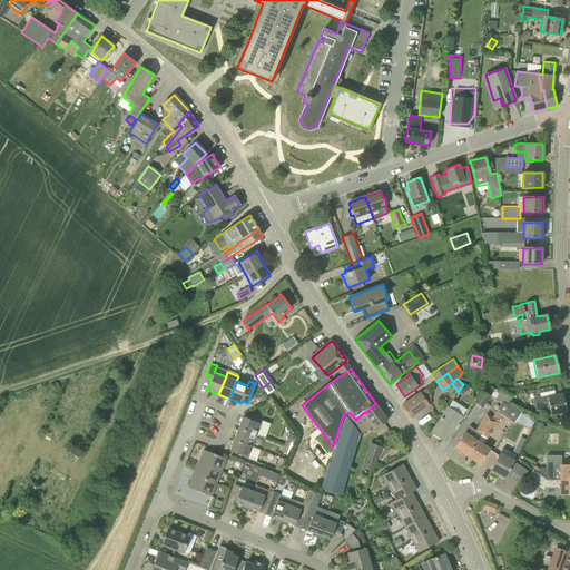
[(464,394),(470,385),(464,383),(463,384),(459,391),(464,394)]
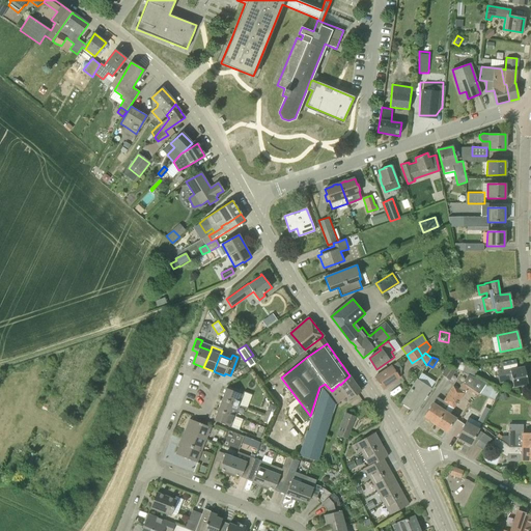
[(463,371),(466,364),(458,361),(454,367),(456,369),(463,371)]
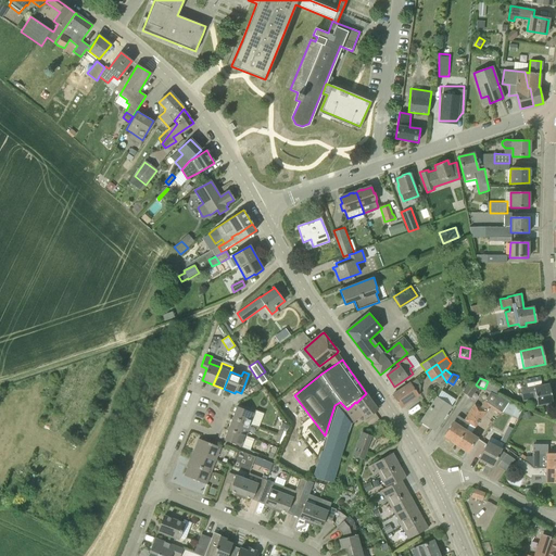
[(474,401),(479,392),(476,391),(478,387),(476,384),(470,380),(463,392),(474,401)]
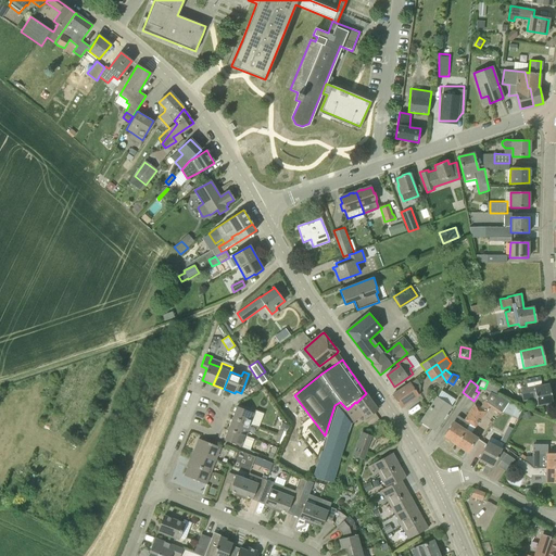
[(496,395),(500,388),(488,381),(484,389),(490,392),(496,395)]
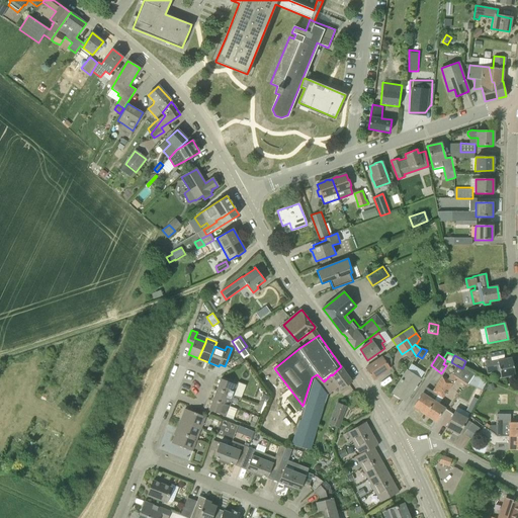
[(373,379),(390,368),(382,357),(365,368),(373,379)]
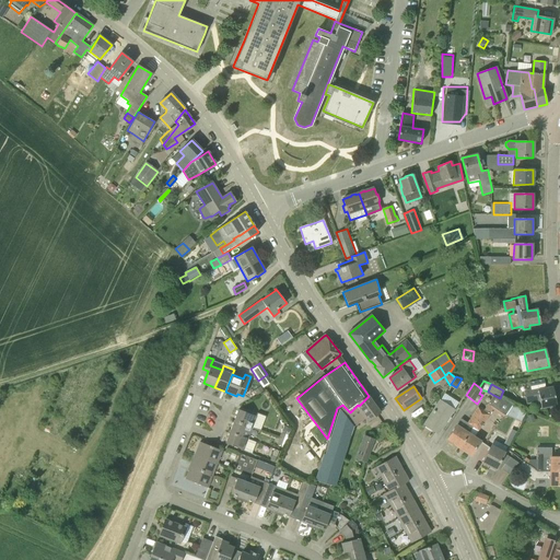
[(557,405),(553,387),(538,391),(538,388),(524,391),(526,405),(540,401),(541,408),(557,405)]
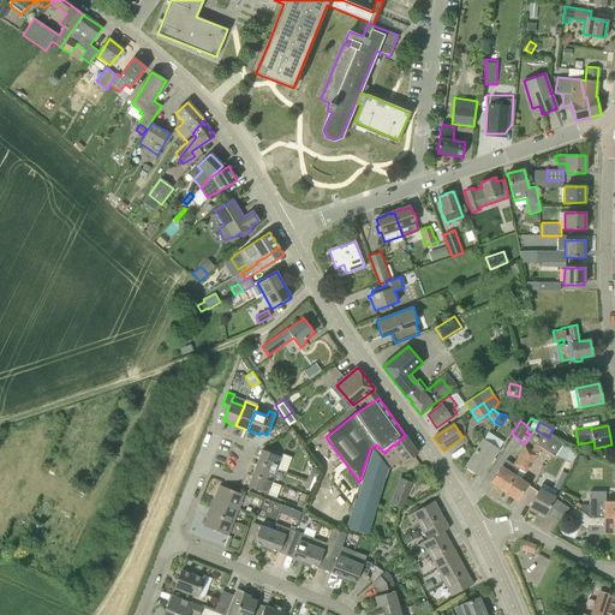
[(565,443),(549,437),(542,434),(531,451),(505,493),(517,501),(529,484),(521,479),(525,473),(538,455),(538,454),(543,448),(559,455),(565,443)]
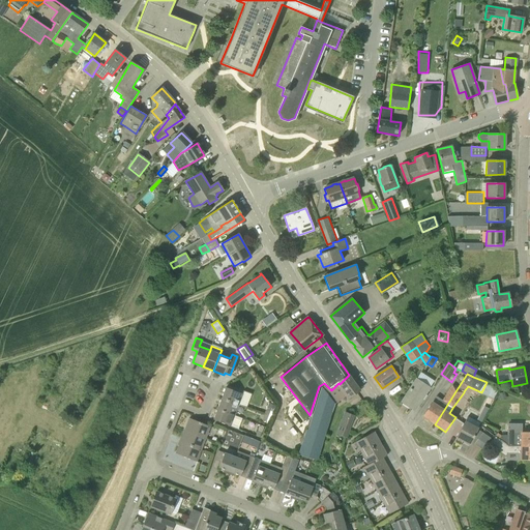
[(360,390),(349,375),(340,384),(339,383),(331,390),(325,384),(321,387),(307,429),(305,429),(297,453),(316,460),(317,457),(319,457),(334,405),(345,396),(348,400),(360,390)]
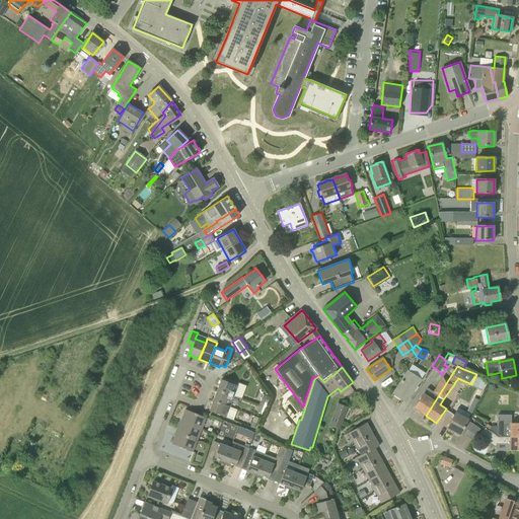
[(406,403),(422,379),(408,370),(391,393),(406,403)]
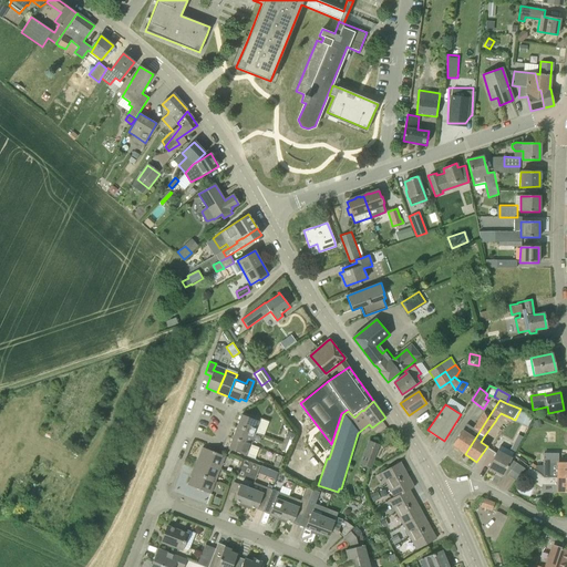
[(529,425),(535,415),(521,409),(515,420),(529,425)]
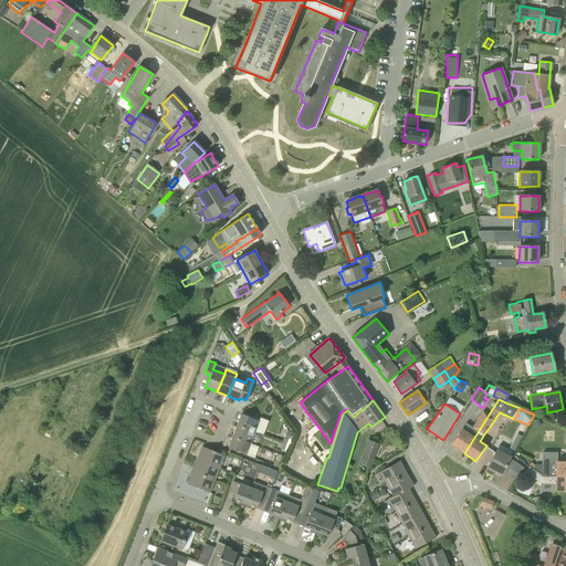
[(464,453),(489,415),(483,411),(472,428),(469,433),(462,429),(452,444),(464,453)]
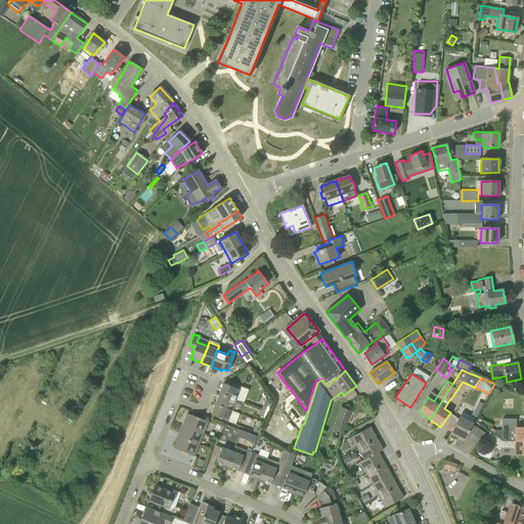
[(235,400),(239,389),(223,383),(219,394),(235,400)]
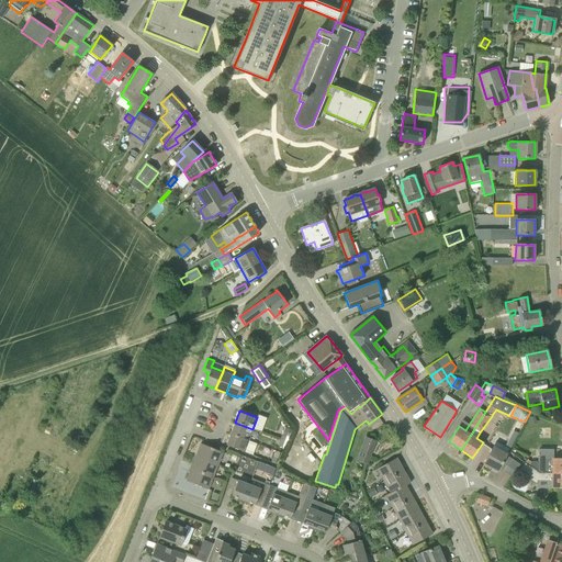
[(531,425),(538,423),(535,414),(528,416),(531,425)]
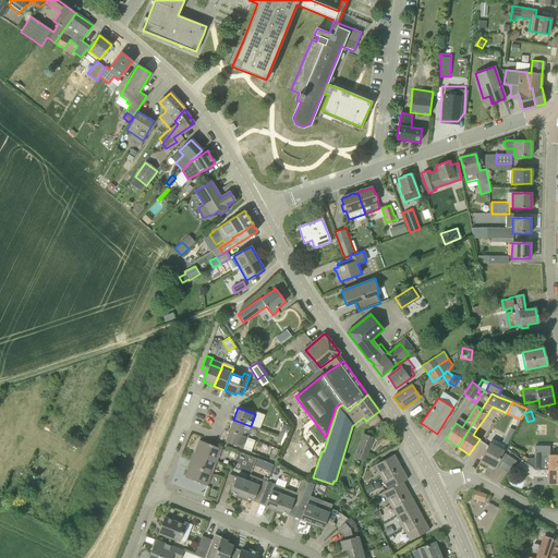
[(247,437),(251,426),(233,420),(229,431),(247,437)]
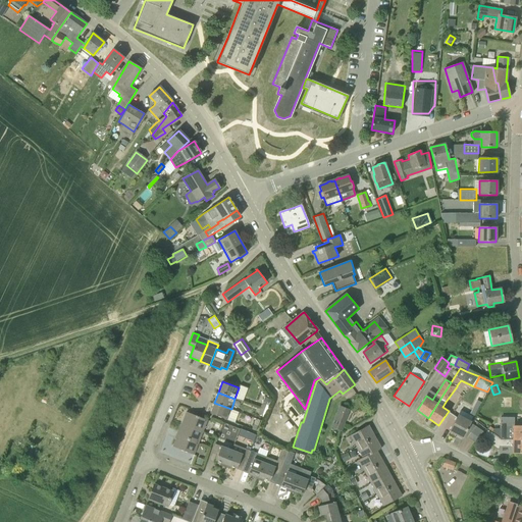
[(480,404),(476,402),(472,409),(476,411),(480,404)]
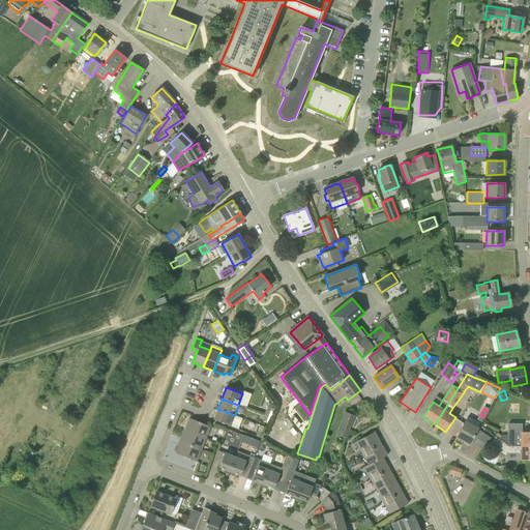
[(230,425),(235,415),(217,409),(213,419),(230,425)]
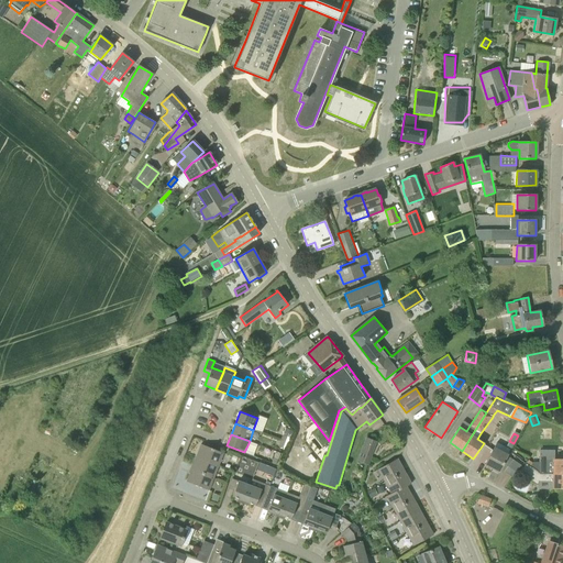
[(368,463),(377,440),(366,435),(357,460),(368,463)]
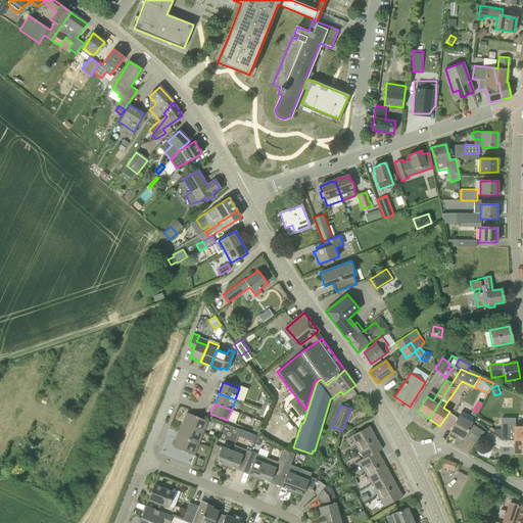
[(464,438),(475,418),(470,416),(462,411),(460,415),(460,416),(450,432),(464,438)]
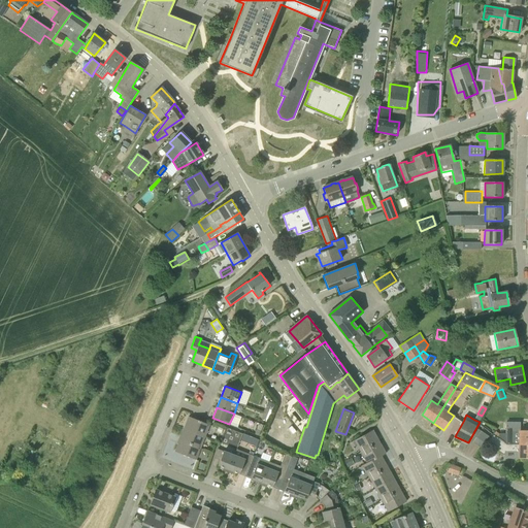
[(204,436),(209,425),(189,417),(184,428),(204,436)]
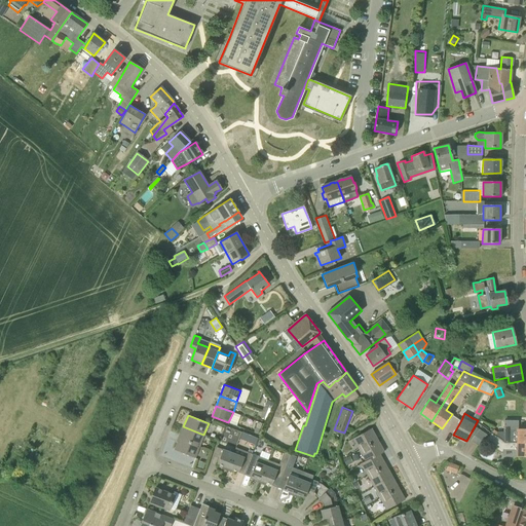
[(199,446),(203,435),(183,426),(179,438),(199,446)]
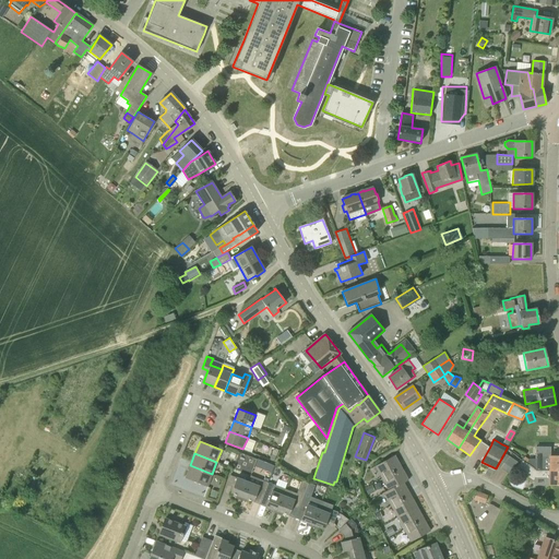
[(411,542),(430,531),(403,483),(408,480),(394,455),(375,466),(388,490),(382,492),(411,542)]
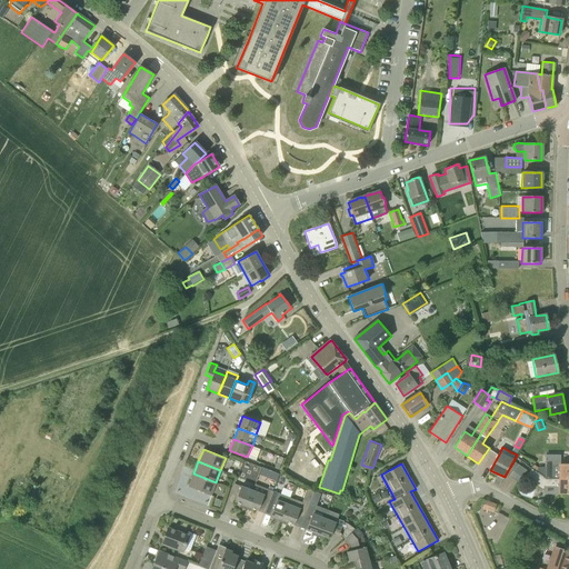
[(568,478),(568,463),(559,465),(558,478),(568,478)]
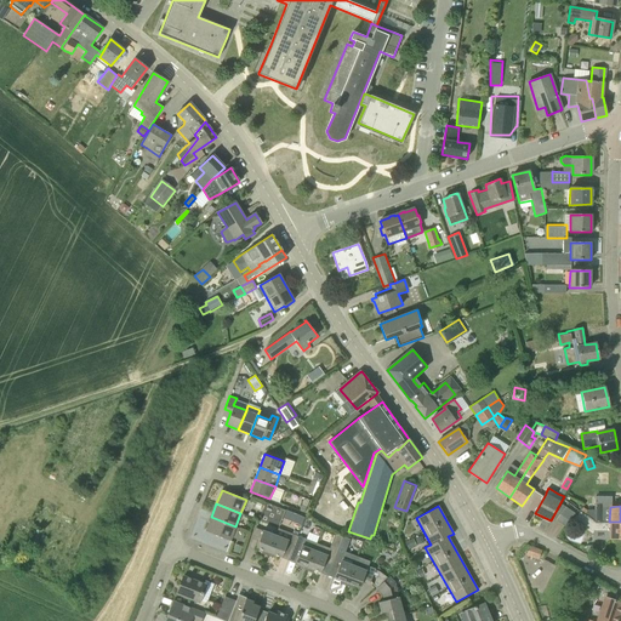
[(575,513),(565,507),(556,520),(565,527),(575,513)]
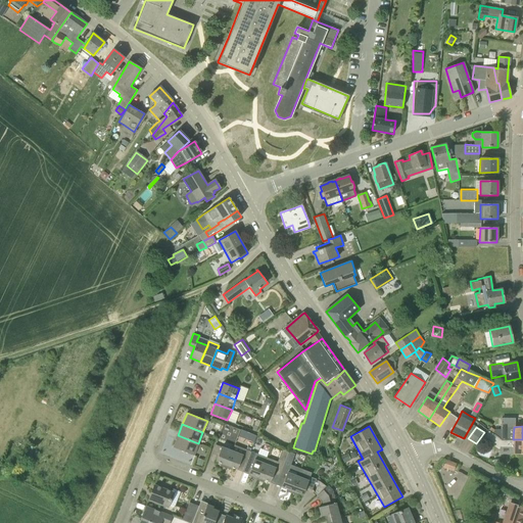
[(494,429),(491,427),(488,430),(488,431),(483,438),(500,450),(501,447),(514,447),(514,454),(522,453),(522,439),(513,439),(509,439),(509,427),(501,427),(501,429),(495,429),(494,429)]
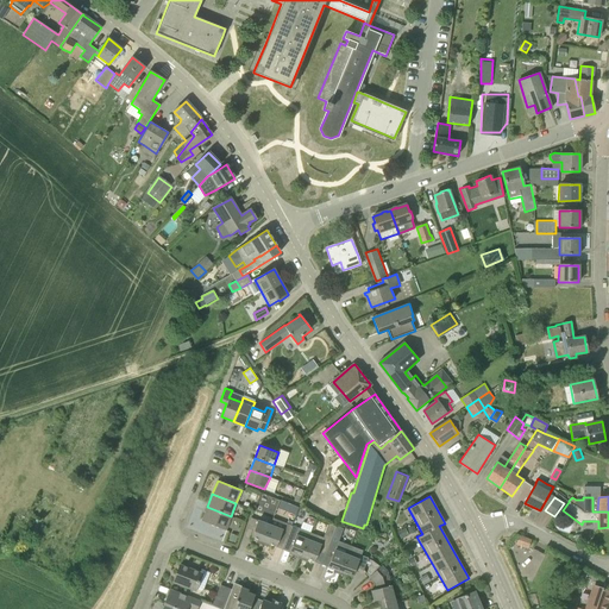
[(226,531),(231,516),(207,507),(201,521),(226,531)]
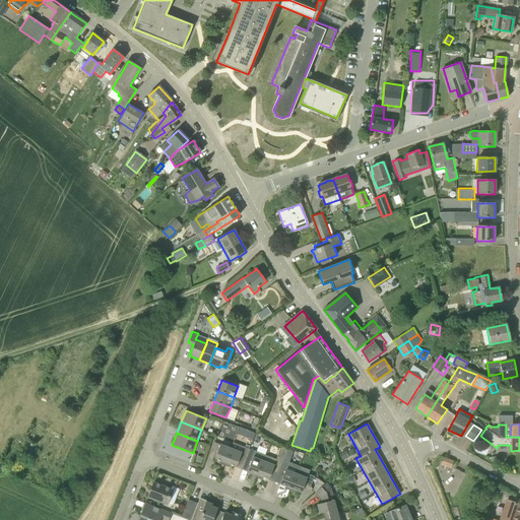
[(224,465),(231,448),(214,442),(211,448),(217,451),(214,458),(220,460),(219,463),(224,465)]
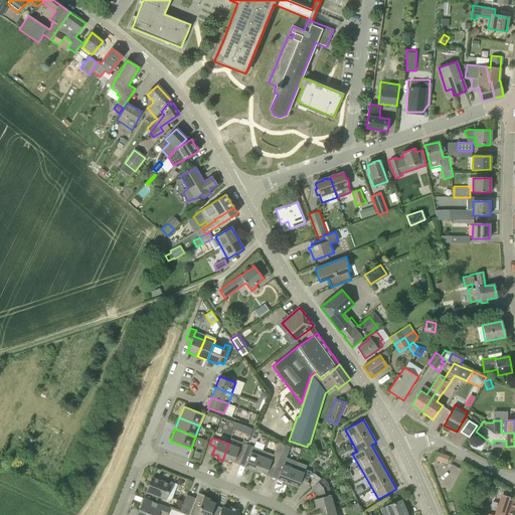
[(242,457),(247,444),(231,438),(228,444),(222,461),(227,463),(228,460),(233,462),(236,455),(242,457)]
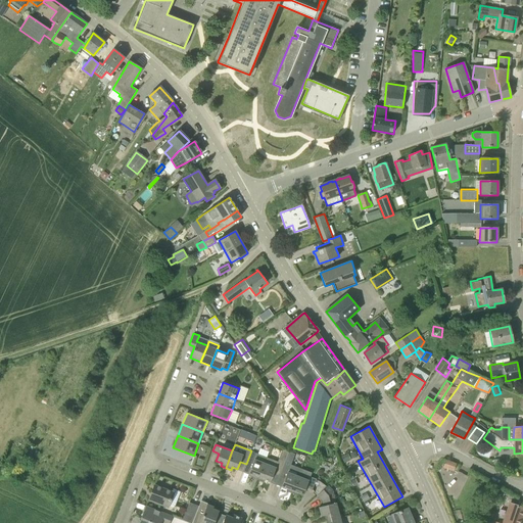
[(279,477),(286,459),(289,450),(283,448),(275,468),(265,464),(258,480),(264,482),(265,480),(270,482),(273,474),(279,477)]
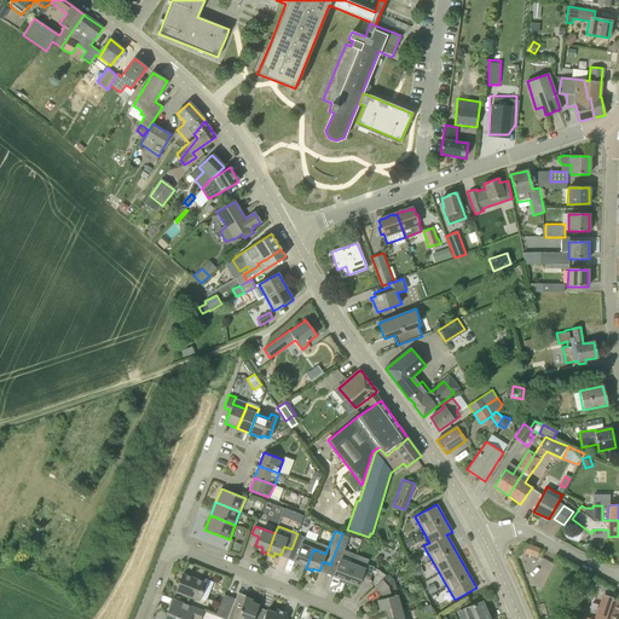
[(580,542),(582,533),(567,531),(565,538),(580,542)]
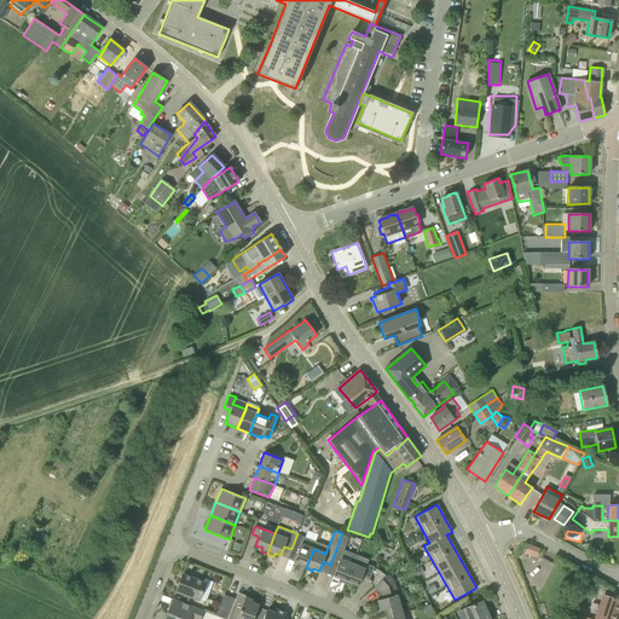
[(306,568),(313,549),(317,541),(298,533),(291,549),(298,551),(294,561),(301,563),(300,566),(306,568)]
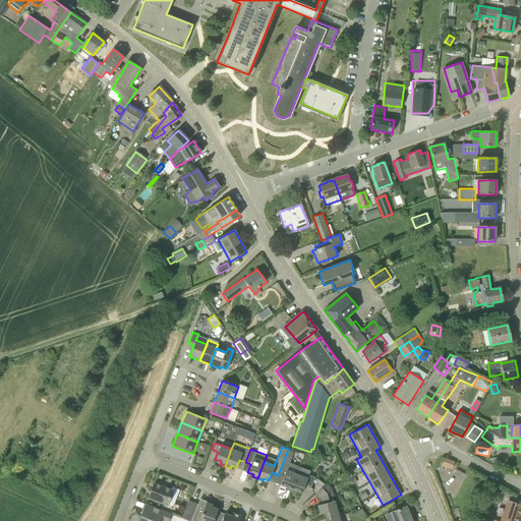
[(343,460),(350,458),(347,451),(340,454),(343,460)]
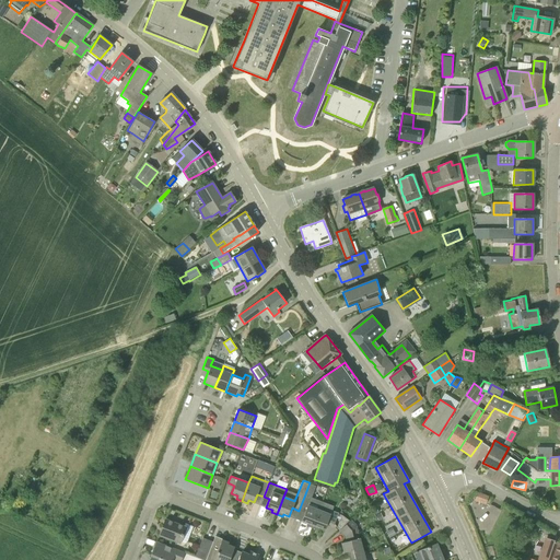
[(312,528),(319,510),(308,506),(313,494),(306,491),(299,511),(304,513),(302,521),(307,523),(306,526),(312,528)]
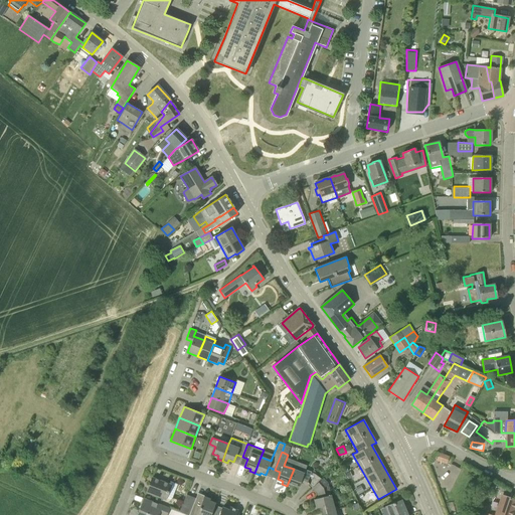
[(447,463),(449,457),(440,453),(437,460),(447,463)]
